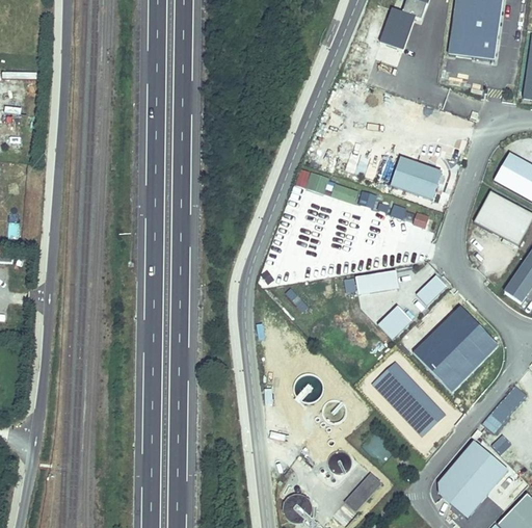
[(420,18),(426,0),(405,0),(401,10),(391,7),(378,42),(400,49),(413,16),(420,18)]
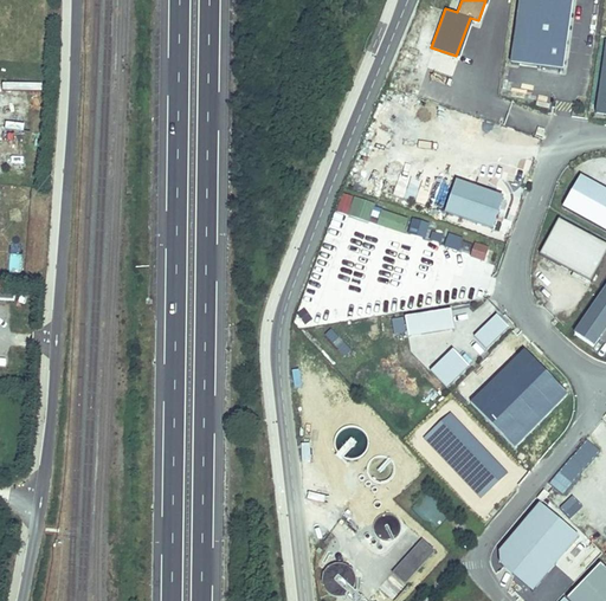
[(561,68),(569,0),(516,0),(509,62),(561,68)]
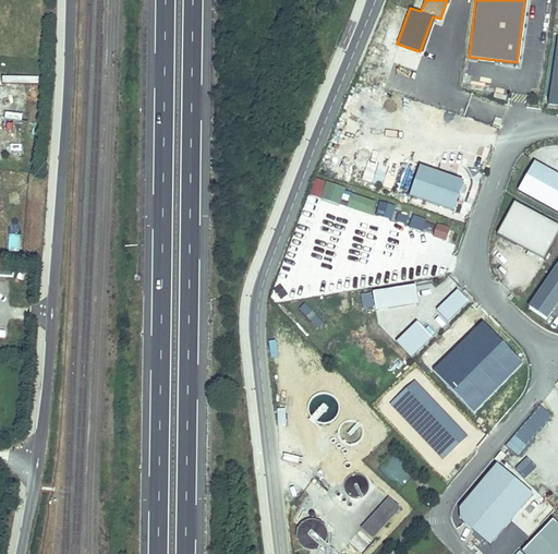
[(557,101),(557,35),(556,35),(547,100),(557,101)]
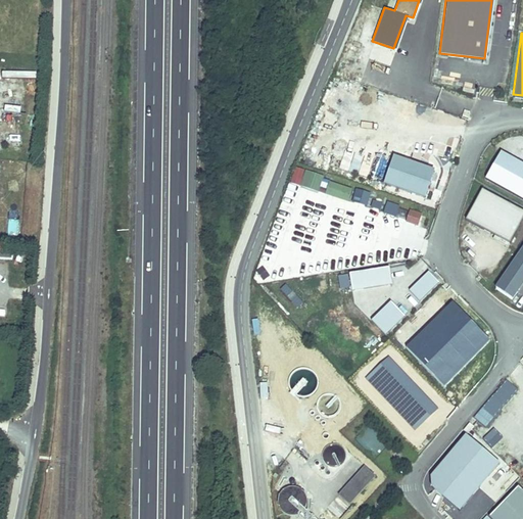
[(522,161),(500,149),(484,176),(522,197),(522,161)]
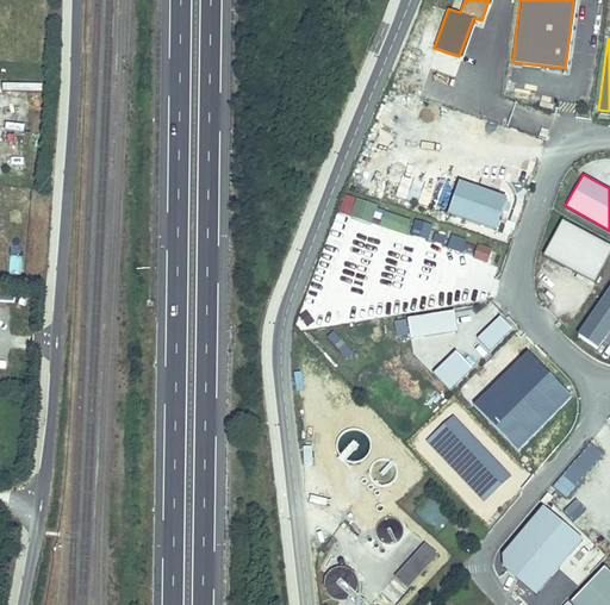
[(495,226),(504,197),(459,181),(448,212),(495,226)]
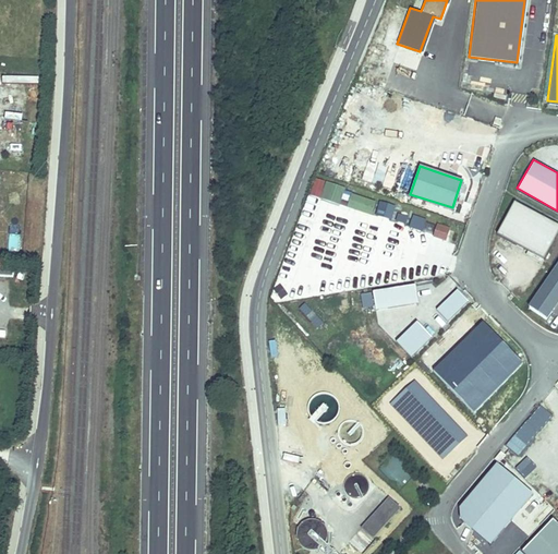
[(338,201),(343,184),(328,180),(323,195),(338,201)]
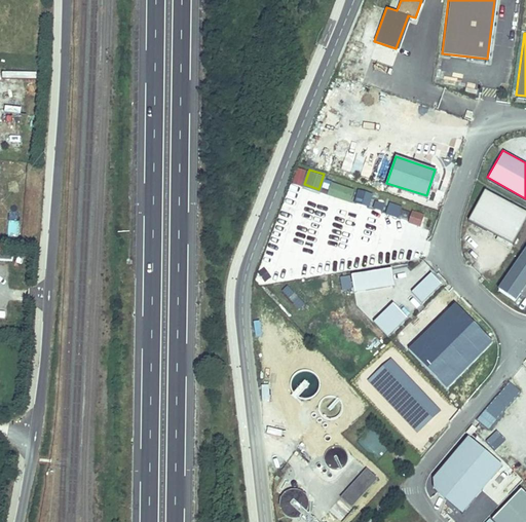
[(358,185),(354,198),(369,203),(373,190),(358,185)]
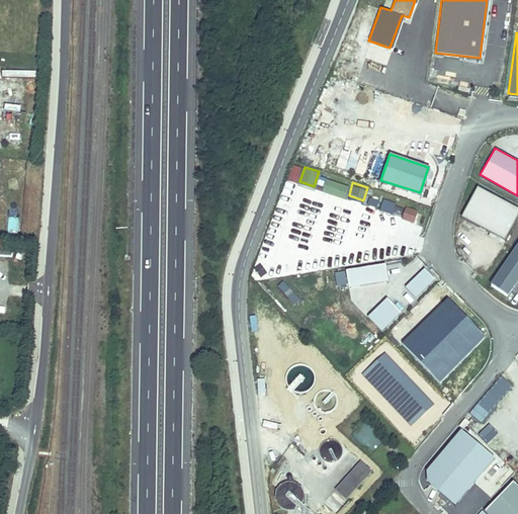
[(298,185),(293,197),(308,202),(312,190),(298,185)]
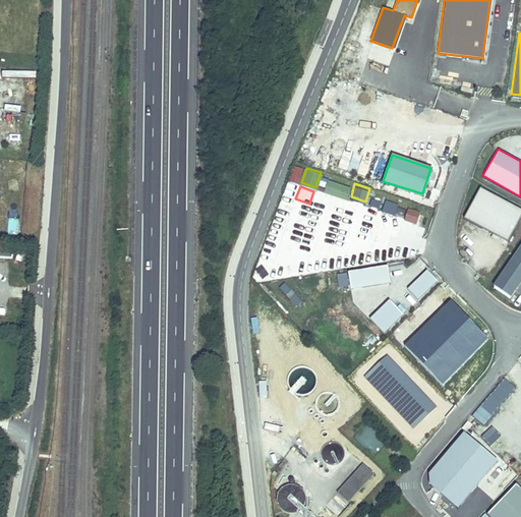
[(507,240),(520,212),(520,208),(479,186),(463,217),(507,240)]
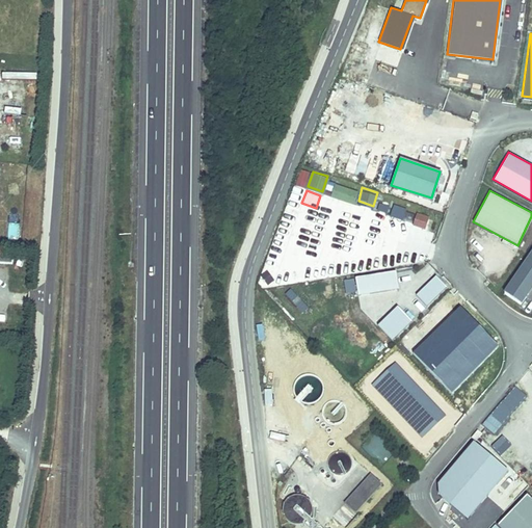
[(377,208),(389,210),(391,203),(379,201),(377,208)]
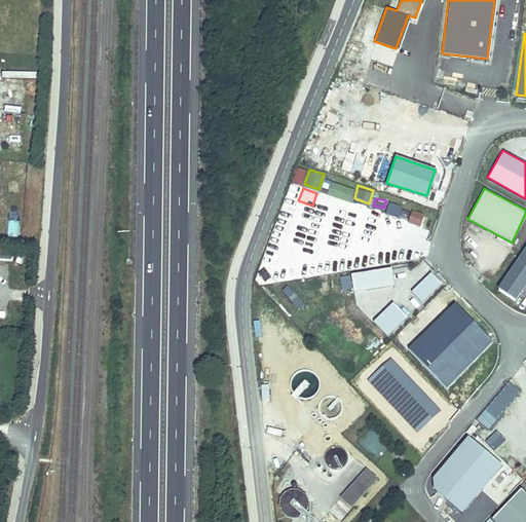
[(398,214),(401,206),(388,201),(385,210),(398,214)]
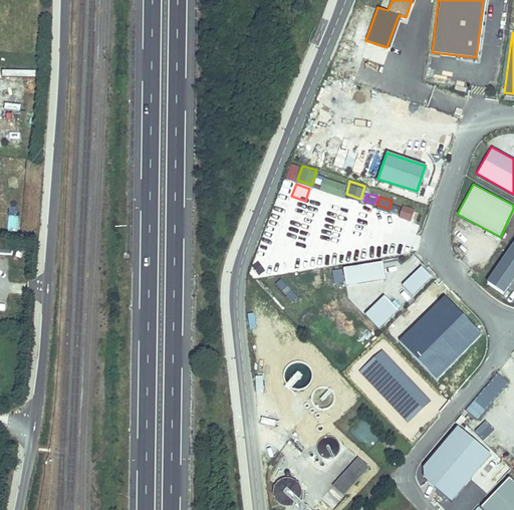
[(409,218),(413,208),(402,204),(399,215),(409,218)]
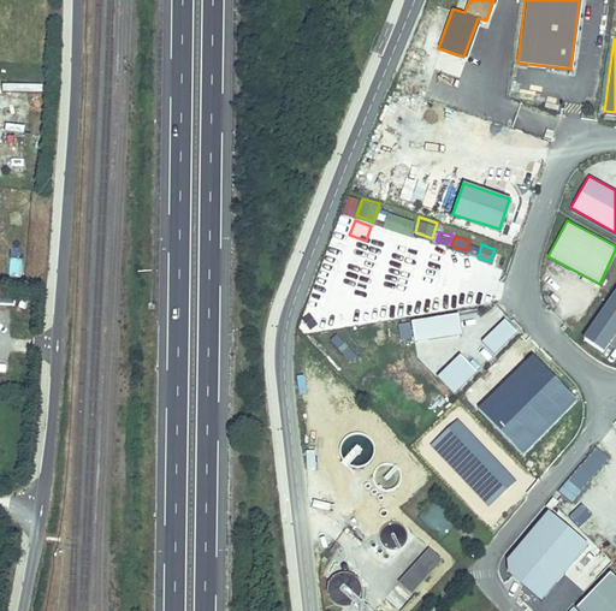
[(363,267),(365,254),(345,250),(343,264),(363,267)]
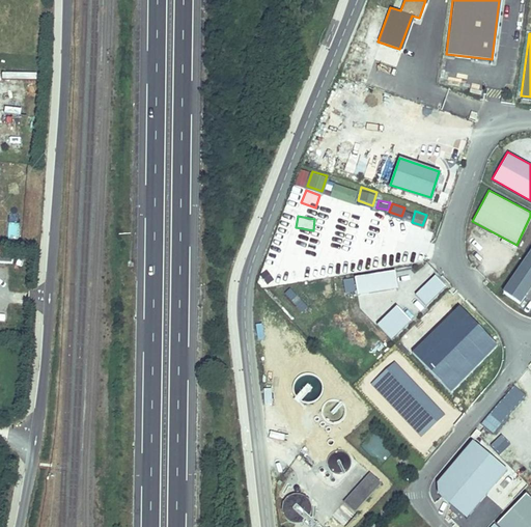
[(519,302),(530,283),(530,249),(502,290),(519,302)]
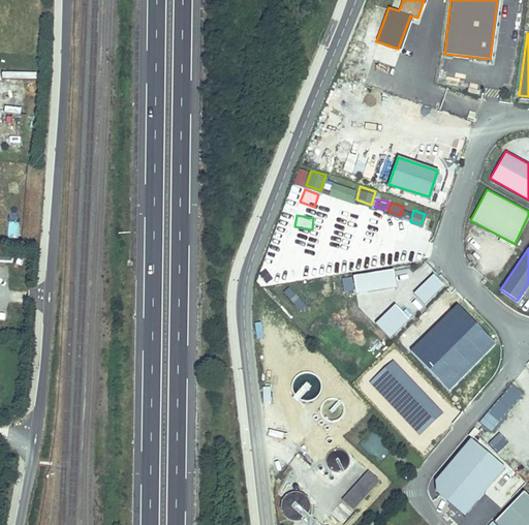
[(328,259),(338,263),(340,254),(330,251),(328,259)]
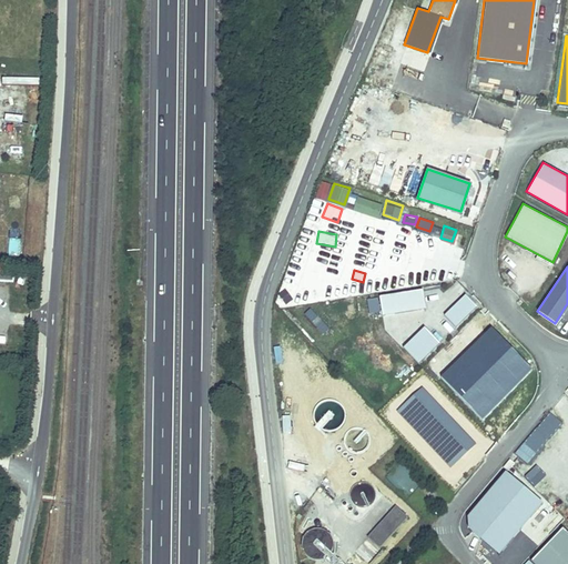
[(301,277),(305,288),(313,284),(308,273),(301,277)]
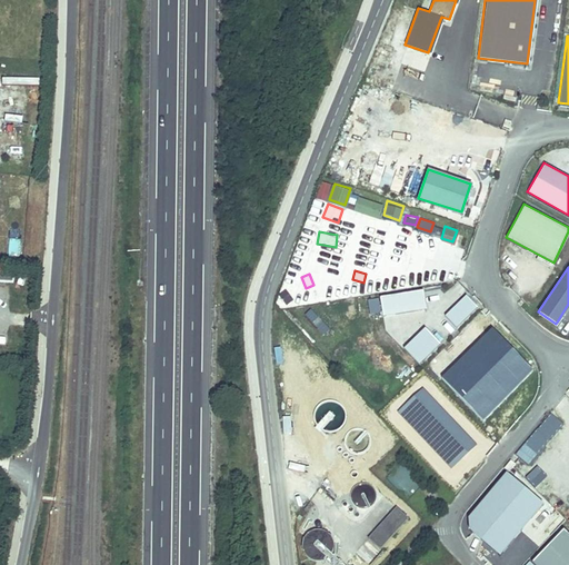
[(425,306),(422,288),(381,295),(383,314),(425,306)]
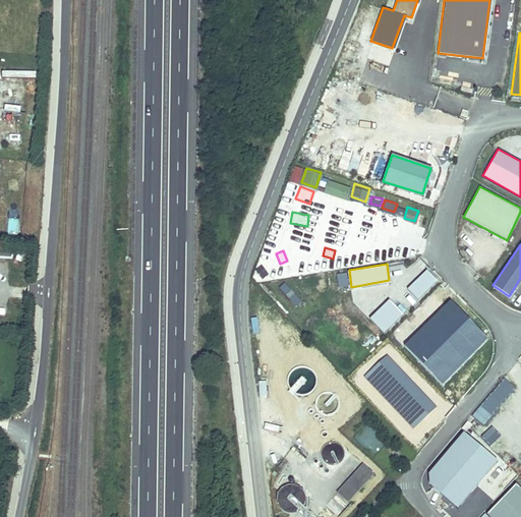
[(418,296),(436,279),(425,268),(408,286),(418,296)]
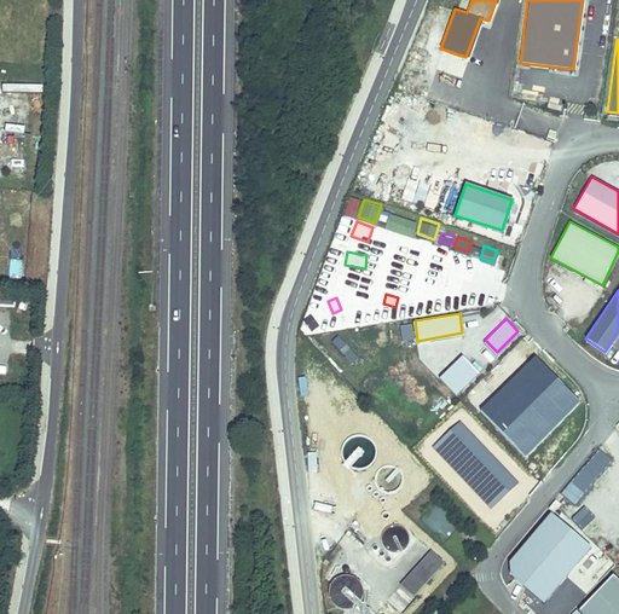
[(415,336),(412,322),(399,324),(401,339),(415,336)]
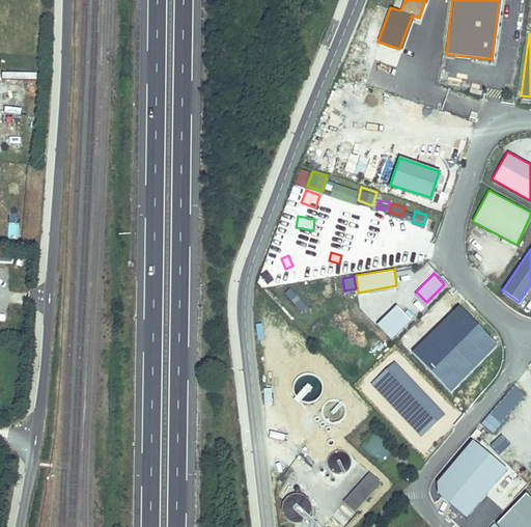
[(290,285),(284,290),(301,309),(307,304),(290,285)]
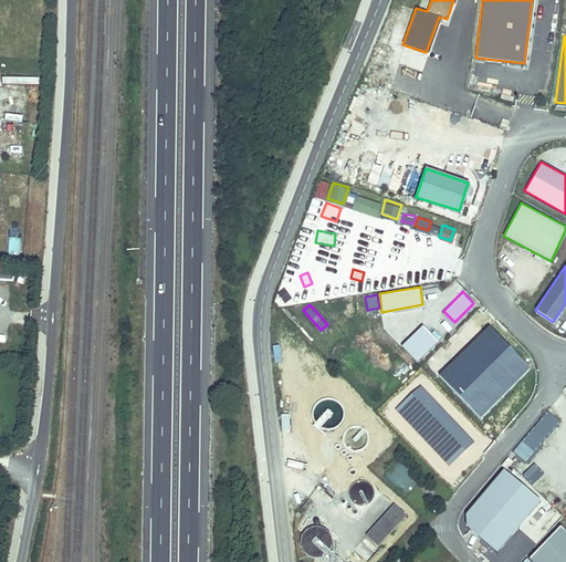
[(481,416),(532,365),(490,323),(439,374),(481,416)]
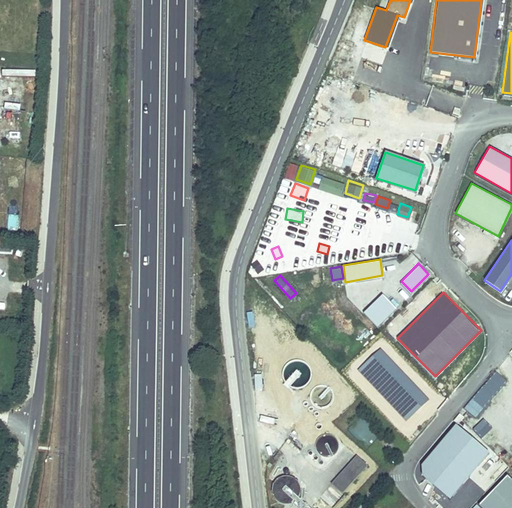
[(376,323),(394,305),(381,293),(364,310),(376,323)]
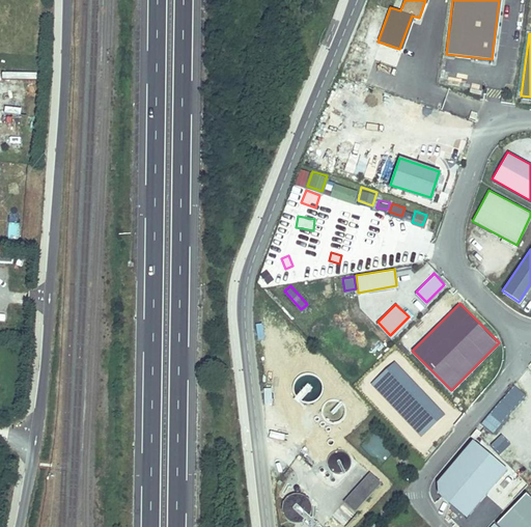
[(443,412),(394,361),(371,383),(420,434),(443,412)]
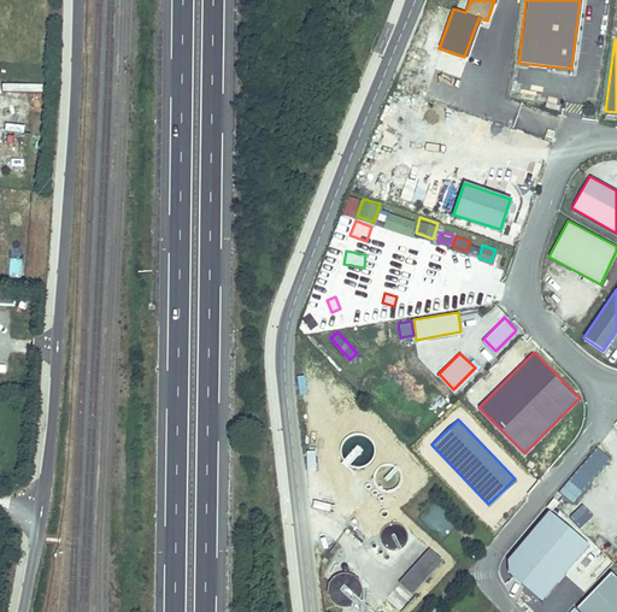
[(540,599),(588,543),(548,510),(507,559),(507,572),(540,599)]
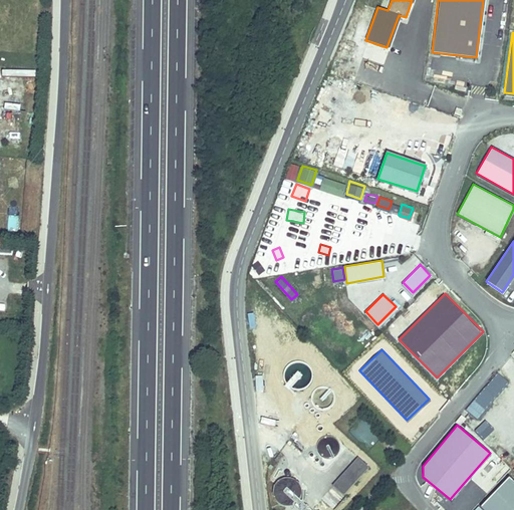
[(323,456),(327,456),(331,456),(334,454),(337,452),(339,448),(339,445),(339,441),(337,438),(335,435),(331,433),(328,433),(324,433),(321,435),(318,437),(316,440),(316,444),(316,448),(318,451),(320,454),(323,456)]
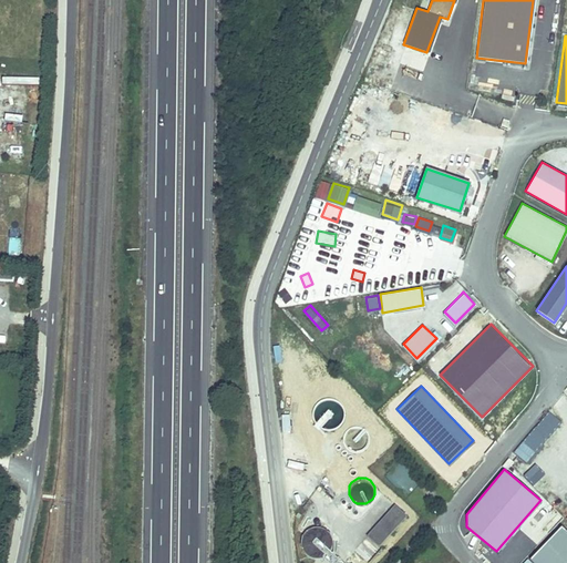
[(367,532),(379,543),(406,512),(394,502),(367,532)]
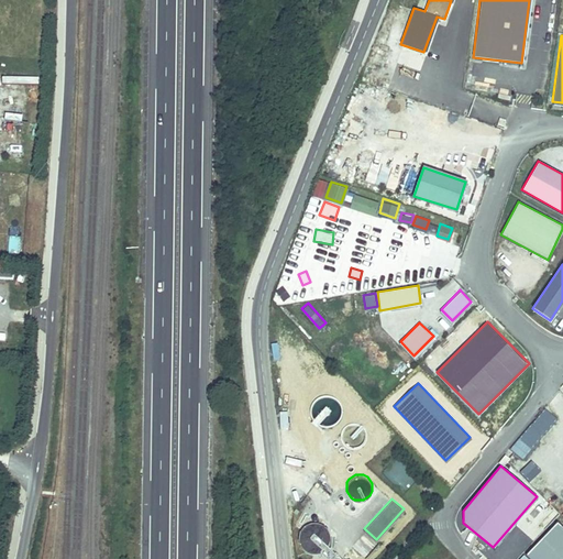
[(315,552),(318,552),(322,550),(326,548),(328,545),(330,541),(331,538),(331,534),(329,530),(328,527),(324,524),(321,522),(317,521),(313,521),(309,522),(306,524),(302,526),(300,529),(299,533),(299,537),(299,541),(301,545),(304,548),(307,550),(310,551),(315,552)]
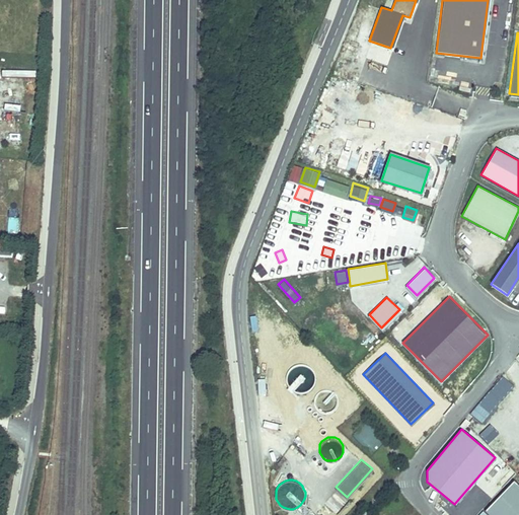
[(518,514),(518,486),(513,481),(484,511),(488,514),(518,514)]
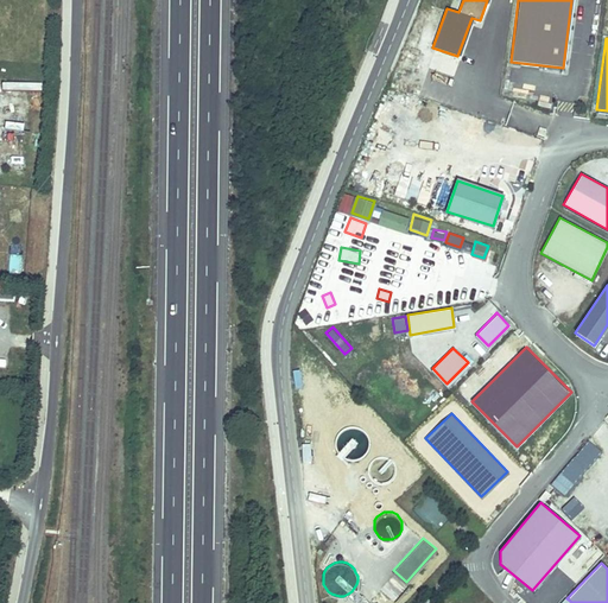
[(352,591),(348,594),(356,602),(359,602),(360,602),(365,602),(362,600),(363,598),(354,588),(352,591)]
